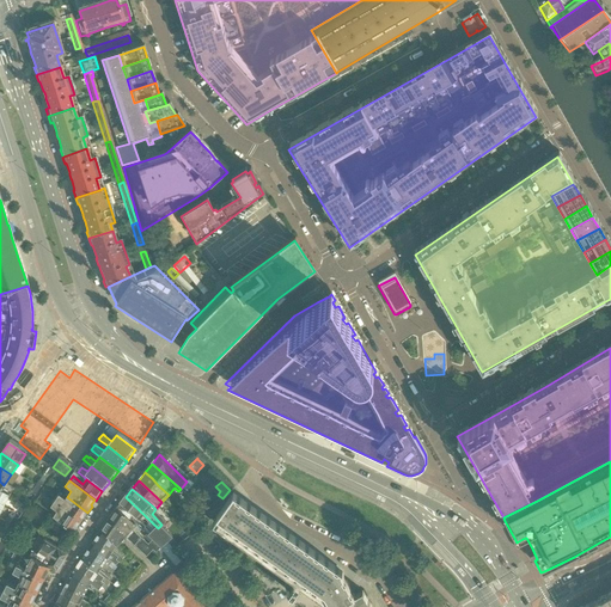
[(230,500),(217,516),(217,519),(215,519),(211,526),(324,606),(341,606),(350,601),(354,599),(352,595),(341,576),(341,575),(232,496),(230,498),(230,500)]
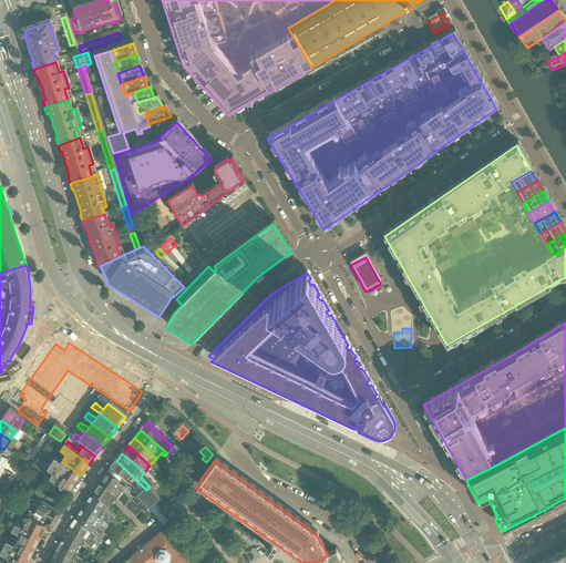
[(53,461),(49,468),(73,484),(76,480),(79,480),(81,476),(62,461),(59,466),(53,461)]
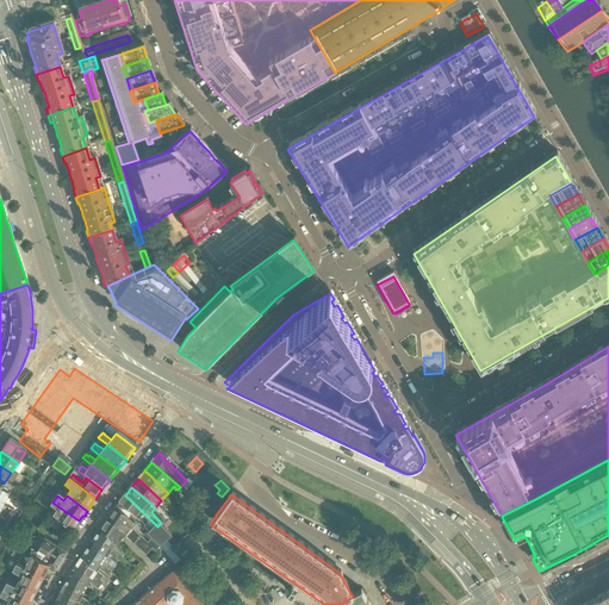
[(125,496),(116,509),(129,522),(132,518),(137,522),(141,518),(148,525),(142,532),(145,536),(150,541),(159,549),(171,540),(157,526),(125,496)]
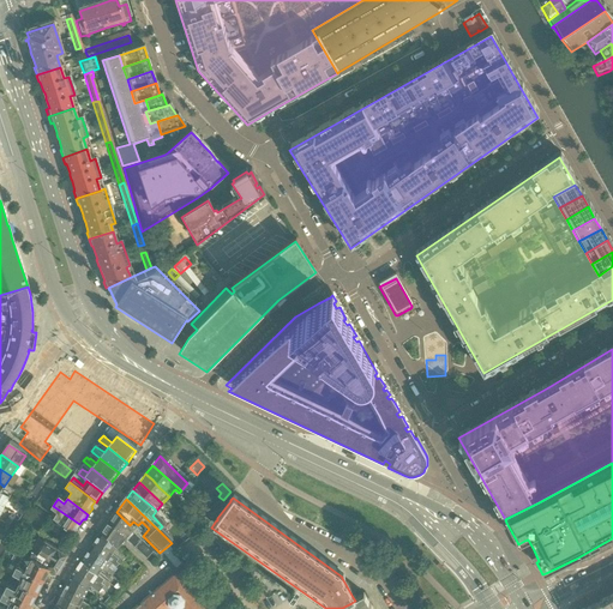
[(79,524),(53,506),(50,510),(56,514),(52,520),(72,535),(72,534),(74,534),(77,530),(77,529),(79,524)]
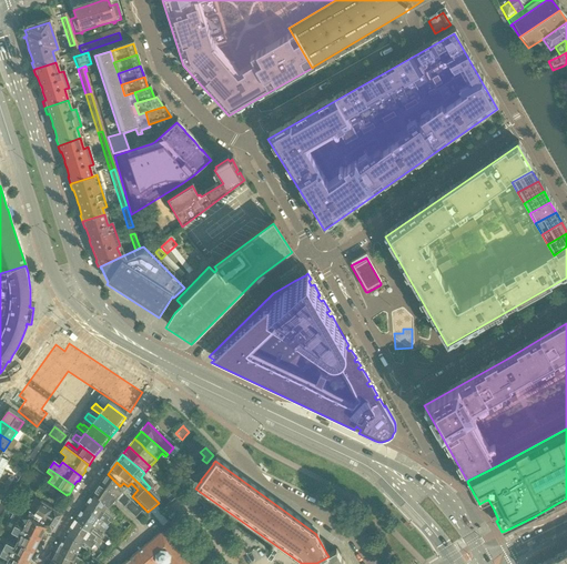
[(97,490),(92,496),(108,510),(108,509),(111,505),(114,502),(135,521),(141,514),(143,516),(145,514),(148,512),(140,504),(138,507),(137,509),(123,496),(121,497),(120,496),(124,490),(120,486),(108,474),(97,490)]
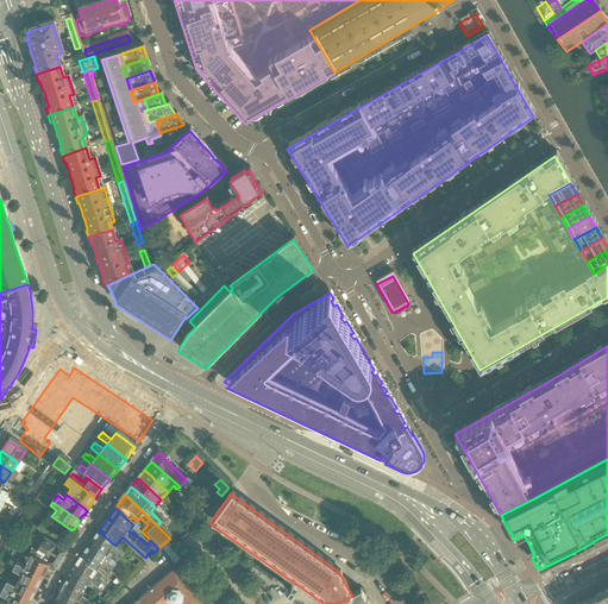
[(204,516),(196,521),(200,527),(207,521),(208,521),(204,516)]
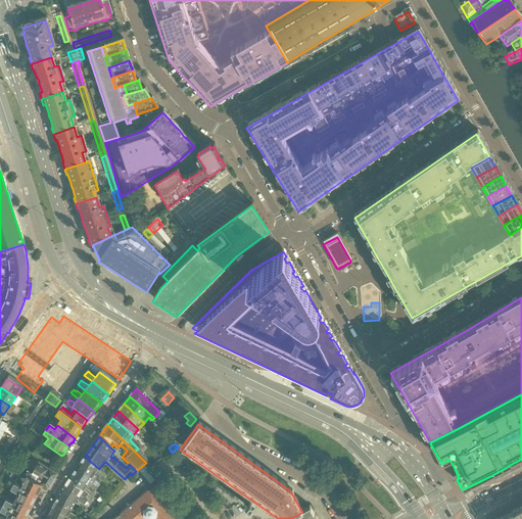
[(10,453),(7,451),(2,460),(5,462),(10,453)]
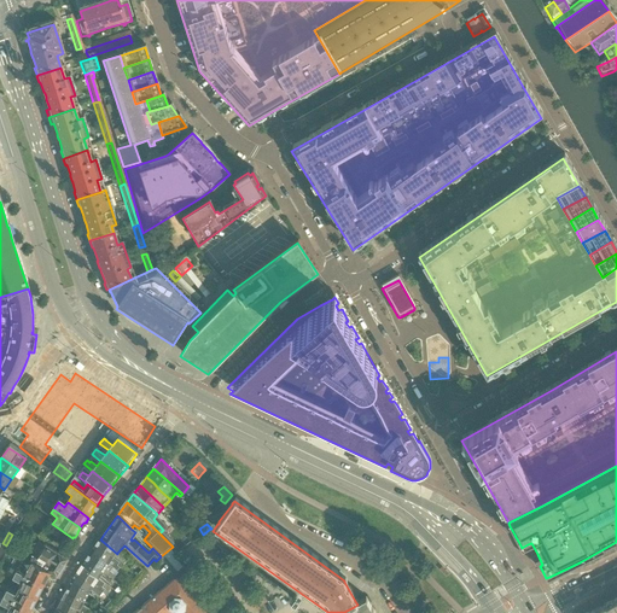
[(191,536),(184,541),(187,546),(195,541),(191,536)]
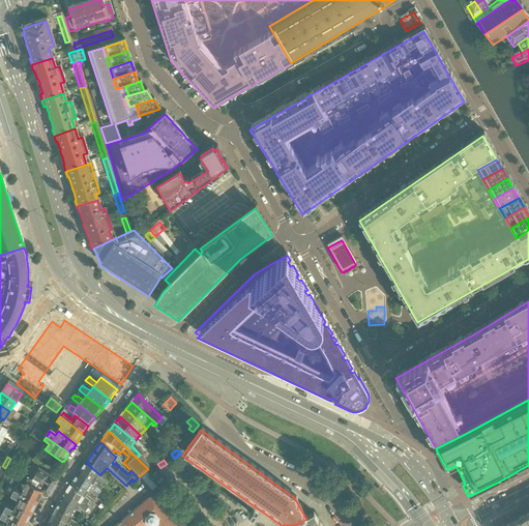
[(86,463),(81,469),(105,488),(107,485),(98,478),(100,475),(86,463)]
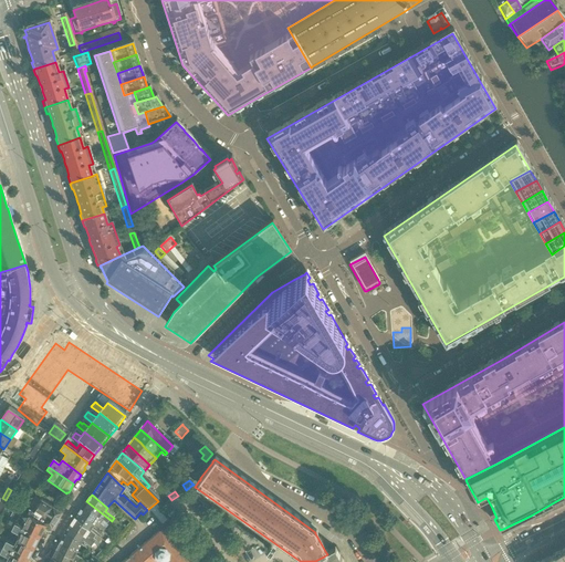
[(110,524),(112,521),(86,501),(83,508),(98,521),(102,523),(106,527),(108,523),(110,524)]
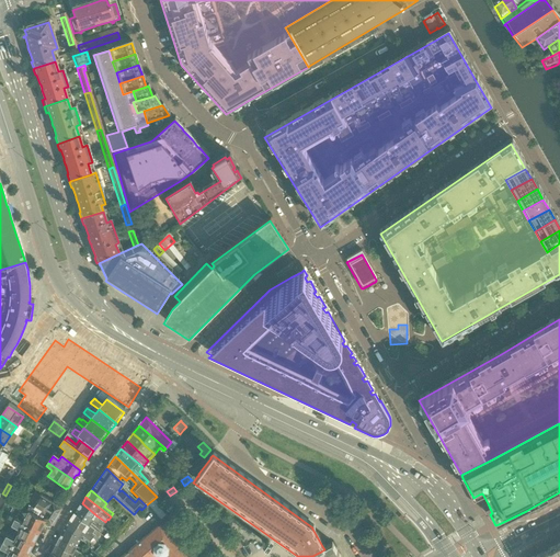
[(27,507),(25,511),(44,523),(50,527),(60,511),(56,508),(41,499),(35,508),(30,503),(29,507),(27,506),(27,507)]
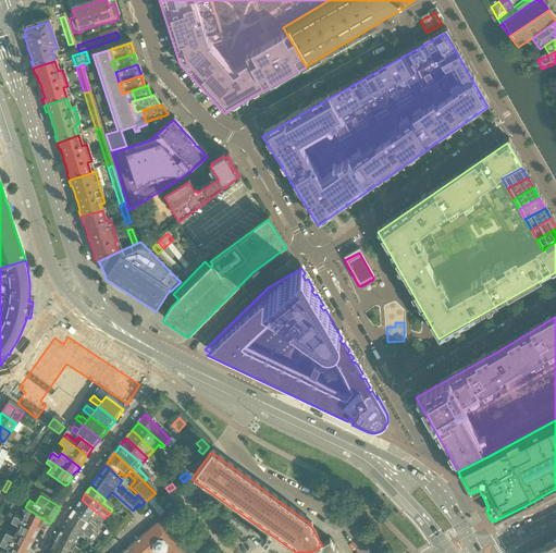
[(17,528),(15,533),(34,542),(36,537),(36,536),(44,519),(25,507),(8,496),(7,498),(3,503),(11,507),(9,512),(11,516),(14,518),(11,525),(17,528)]
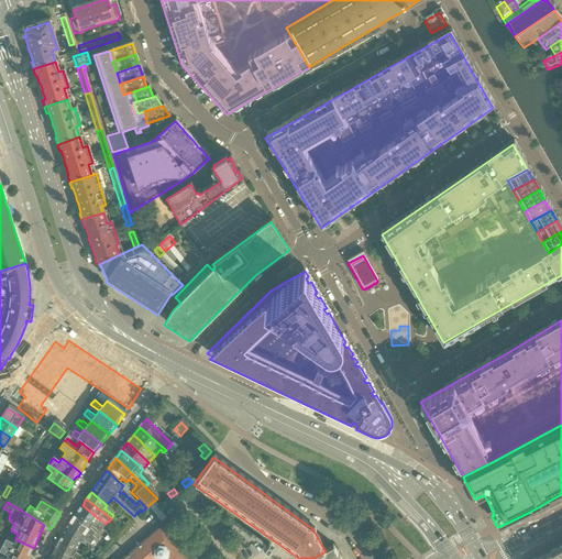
[(160,524),(161,524),(165,521),(156,511),(158,508),(157,507),(153,502),(146,507),(144,510),(145,511),(147,513),(150,512),(152,515),(156,519),(160,524)]
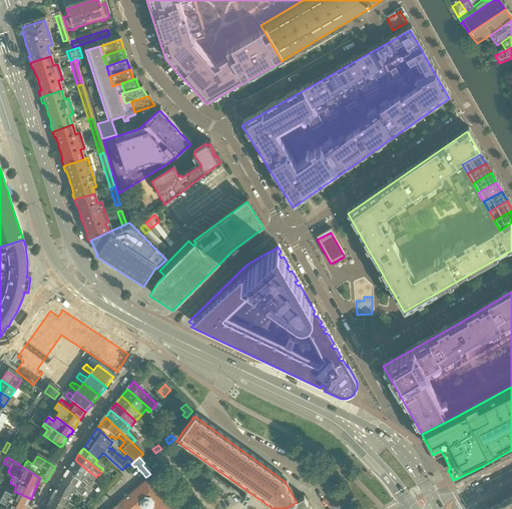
[(92,474),(89,472),(75,460),(71,466),(86,479),(93,485),(95,482),(90,478),(92,474)]
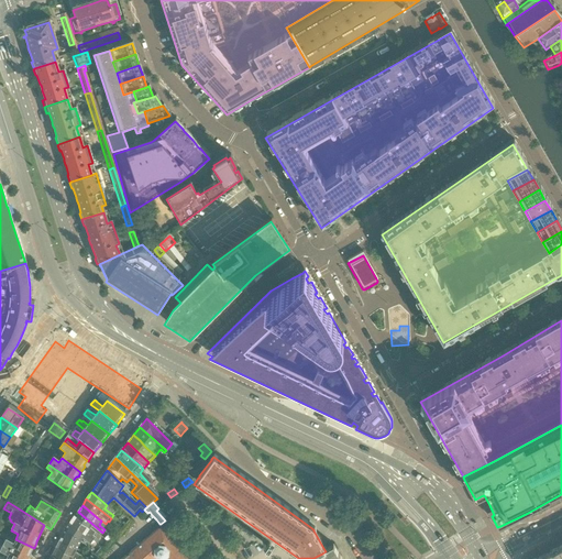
[(102,533),(95,526),(78,512),(77,513),(73,518),(88,532),(90,528),(95,534),(99,536),(102,533)]
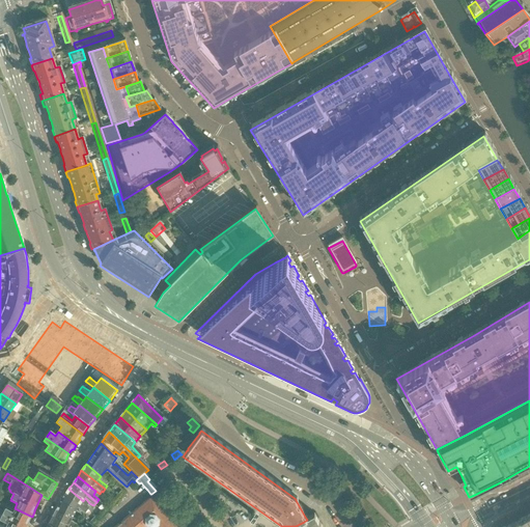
[(83,501),(68,489),(64,495),(89,515),(90,516),(92,512),(86,507),(88,505),(83,501)]
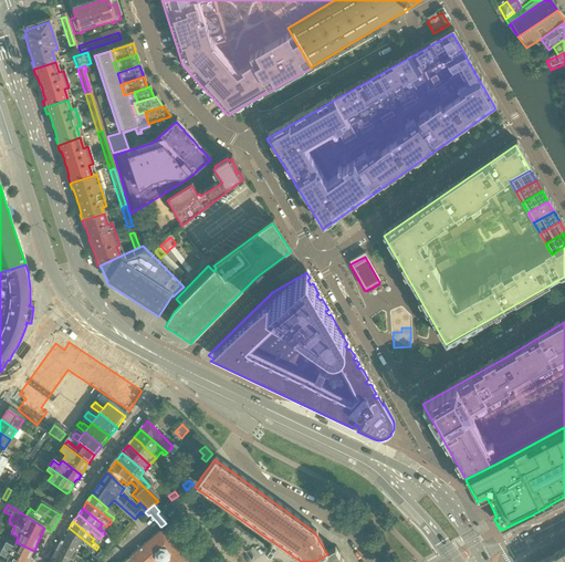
[(69,528),(64,534),(80,548),(82,543),(84,544),(83,545),(90,551),(92,552),(95,549),(69,528)]
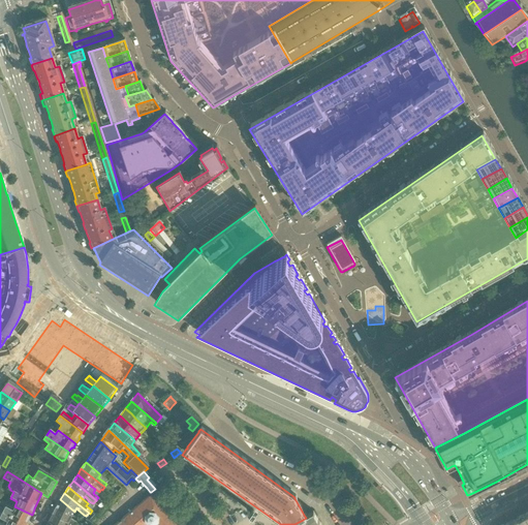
[(147,500),(137,508),(131,514),(121,523),(119,521),(117,523),(118,524),(179,524),(168,513),(166,510),(166,511),(156,498),(150,497),(147,500)]
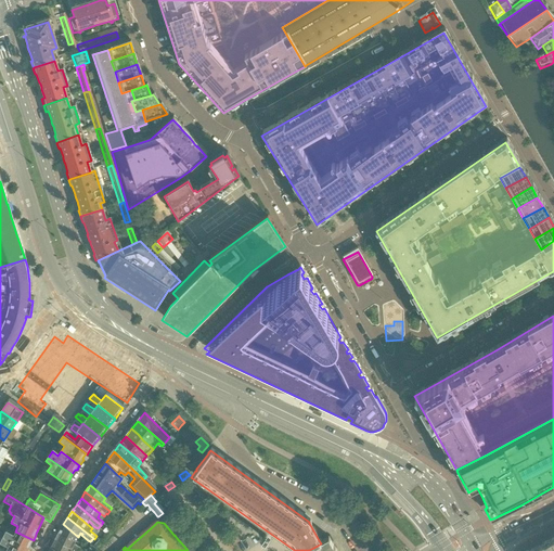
[(63,524),(58,535),(75,545),(76,540),(78,541),(77,542),(81,546),(85,541),(78,537),(63,524)]
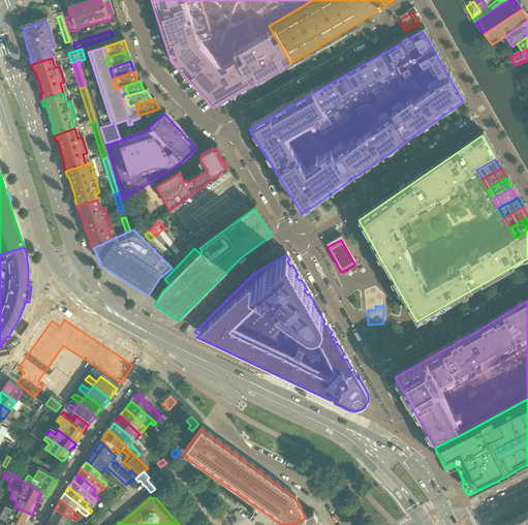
[(5,507),(2,513),(23,524),(26,524),(28,521),(29,520),(32,515),(14,506),(12,511),(5,507)]
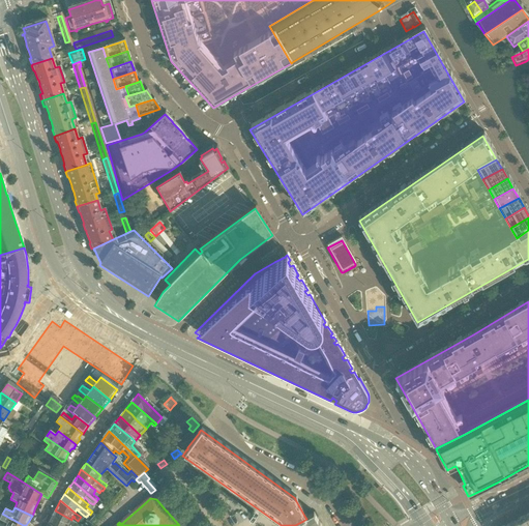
[(55,510),(52,518),(65,525),(72,525),(69,523),(71,520),(55,510)]
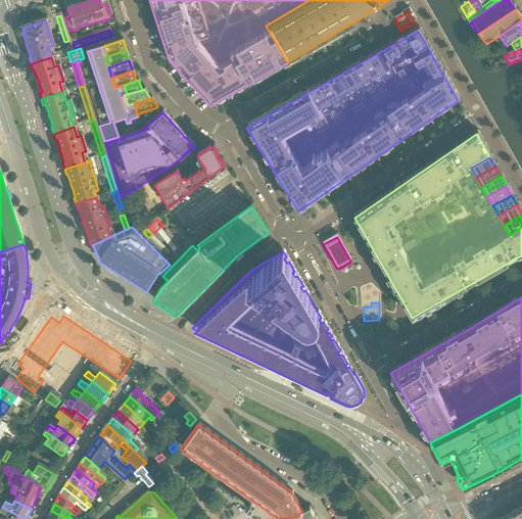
[(0,513),(6,517),(6,518),(22,518),(2,507),(0,510),(0,513)]
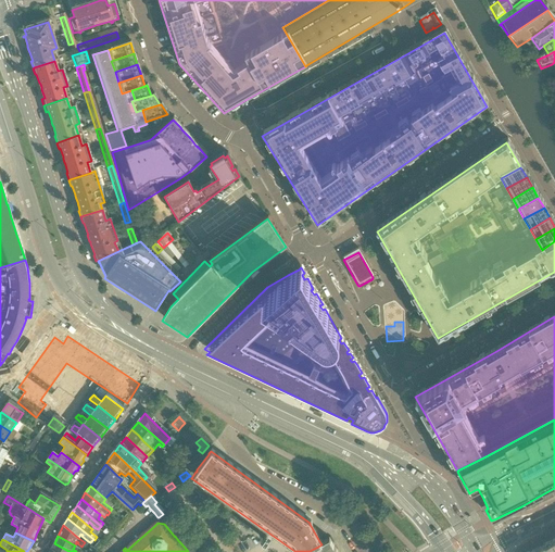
[(335,551),(328,541),(322,544),(318,547),(310,551),(335,551)]
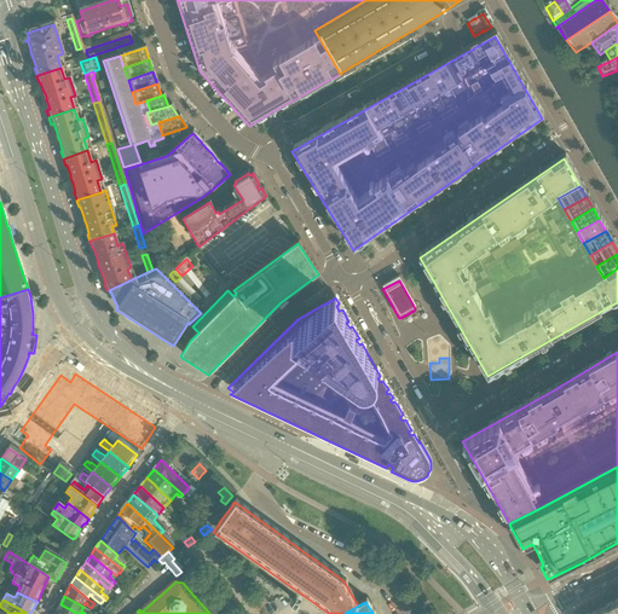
[(617,613),(617,602),(596,613),(617,613)]
